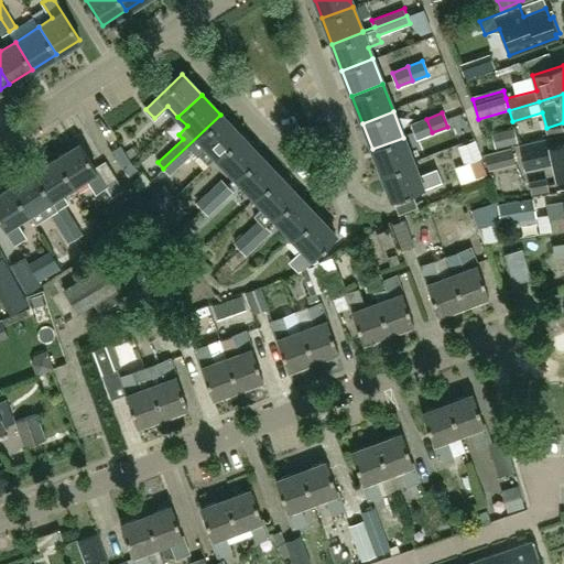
[(216,156),(239,134),(220,115),(163,169),(170,175),(194,152),(198,158),(208,149),(216,156)]
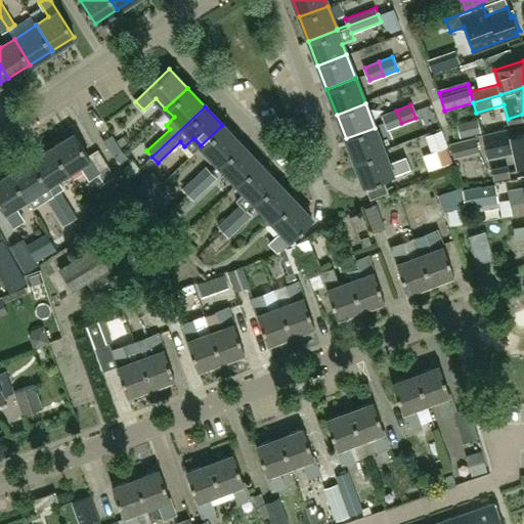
[(388,129),(401,123),(396,111),(383,116),(388,129)]
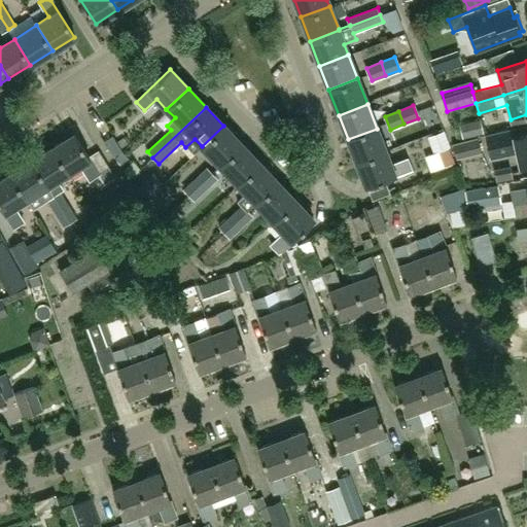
[(463,141),(484,136),(480,119),(459,125),(463,141)]
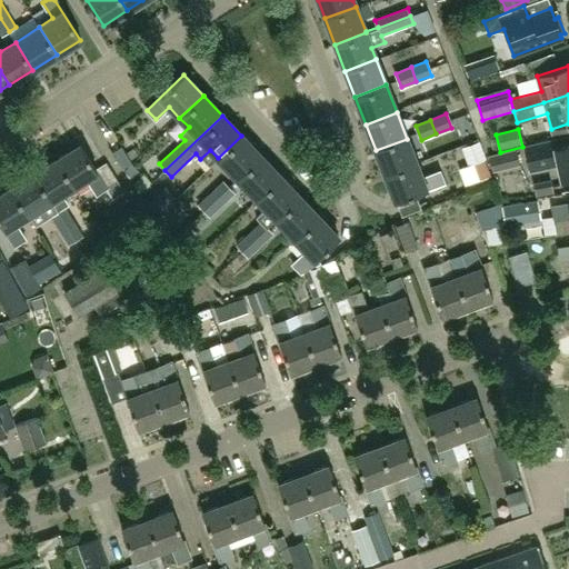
[(237,179),(261,156),(241,136),(218,158),(237,179)]
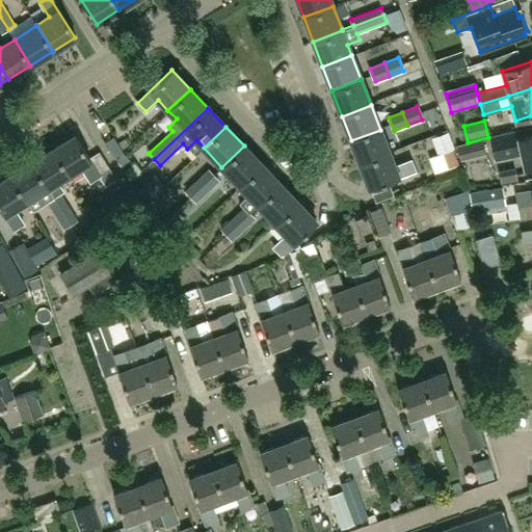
[(389,153),(380,130),(351,140),(360,164),(389,153)]
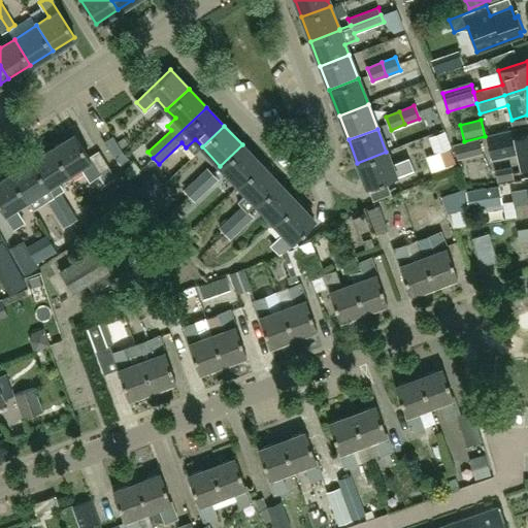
[(428,137),(434,154),(436,154),(441,168),(455,164),(449,149),(450,147),(443,131),(428,137)]
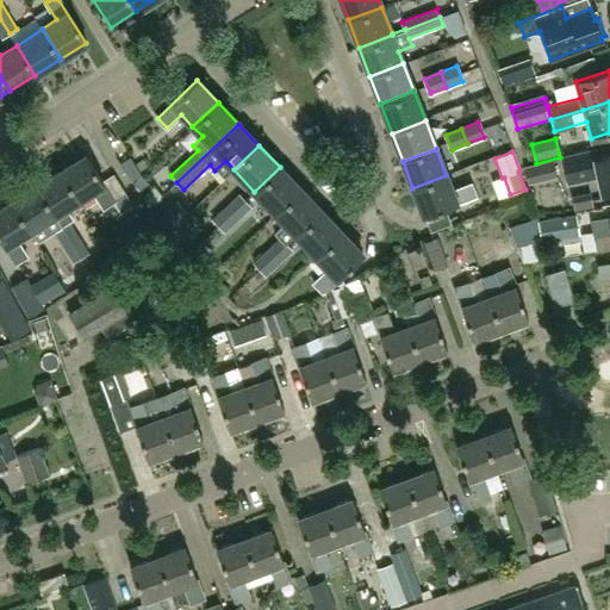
[(61,172),(79,200),(93,191),(104,209),(113,203),(114,201),(86,155),(61,172)]
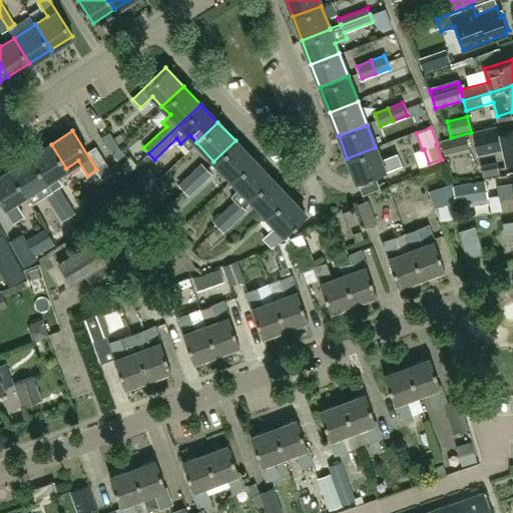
[(119,146),(109,131),(101,137),(110,151),(119,146)]
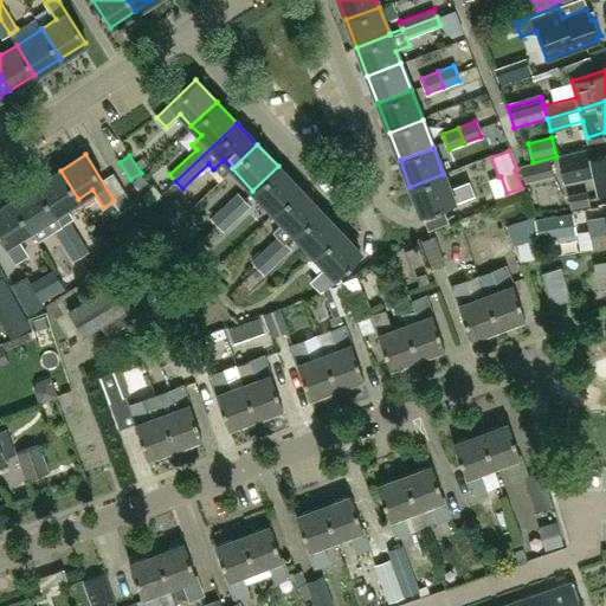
[(599,191),(605,189),(605,155),(592,159),(592,160),(562,166),(566,181),(595,175),(599,191)]
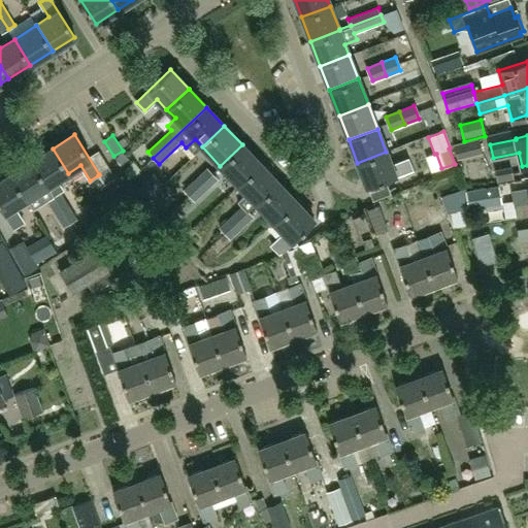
[(479,139),(454,146),(457,160),(482,154),(479,139)]
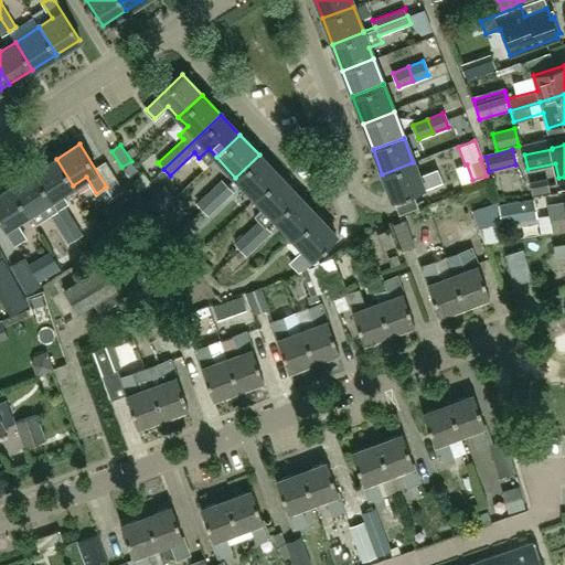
[(255,198),(278,176),(259,155),(235,178),(255,198)]
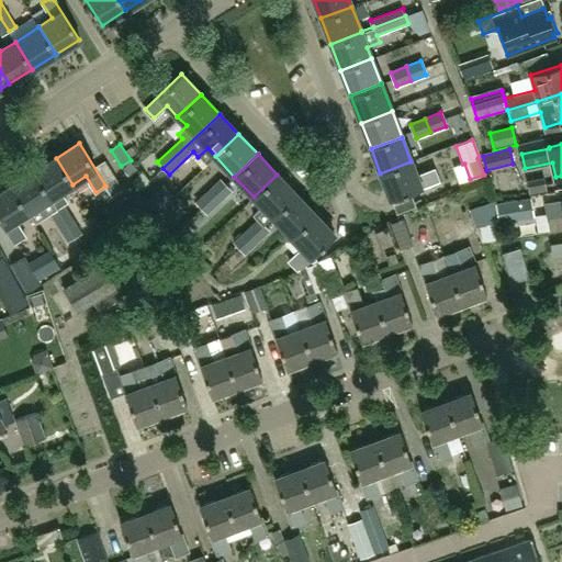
[(72,184),(56,158),(33,172),(74,237),(80,233),(64,204),(68,202),(60,191),(72,184)]
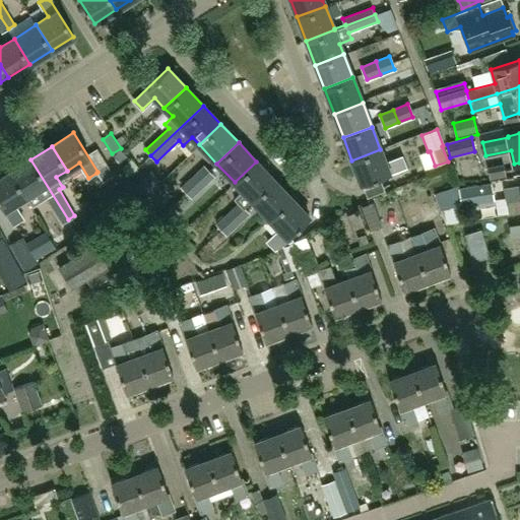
[(380,149),(351,160),(362,185),(405,168),(400,156),(385,163),(380,149)]
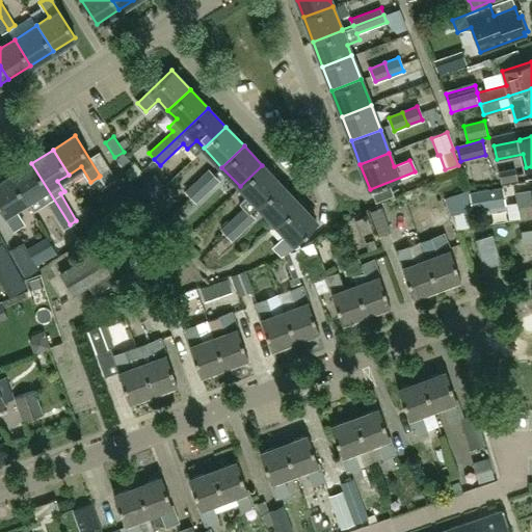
[(70,224),(31,163),(10,177),(26,201),(37,193),(44,204),(47,203),(62,229),(70,224)]
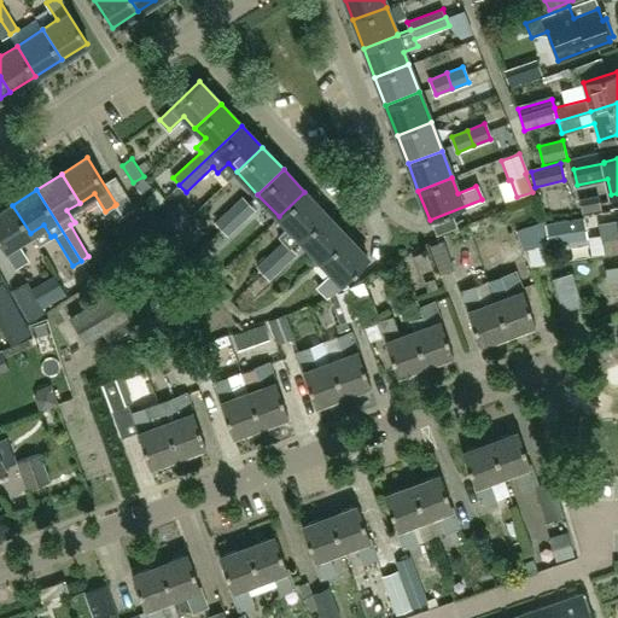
[(283,242),(256,267),(262,273),(290,248),(299,238),(325,214),(304,192),(279,216),(289,226),(278,237),(283,242)]
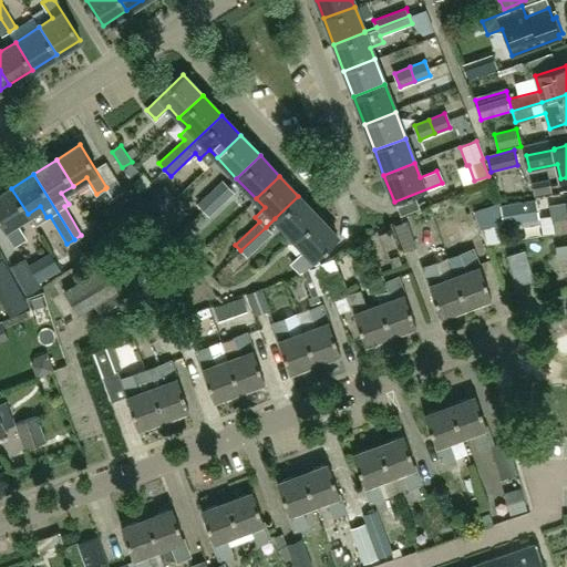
[(222,205),(234,193),(222,179),(209,192),(222,205)]
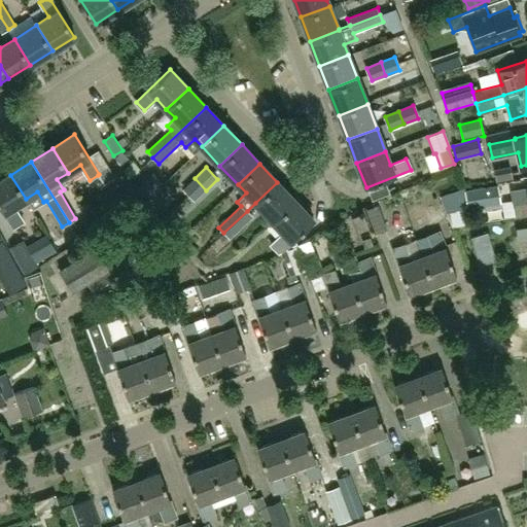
[(109,168),(99,174),(98,175),(104,185),(115,178),(109,168)]
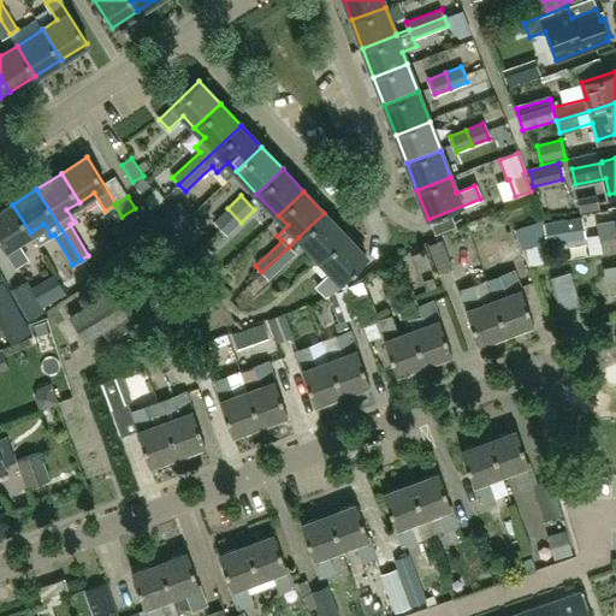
[(30,232),(12,205),(0,211),(0,241),(16,266),(27,259),(16,242),(30,232)]
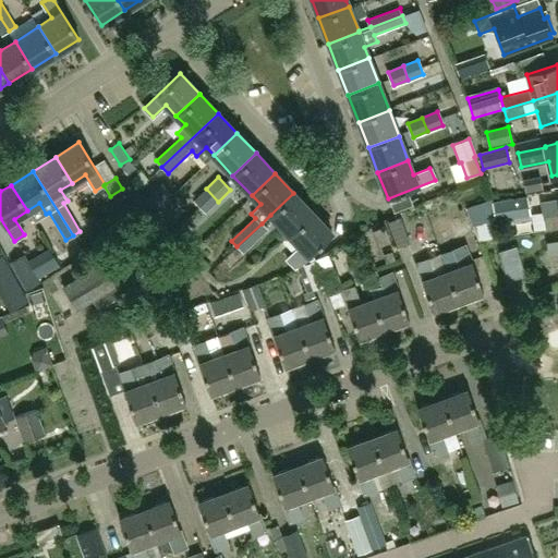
[(154,207),(170,194),(162,185),(146,198),(154,207)]
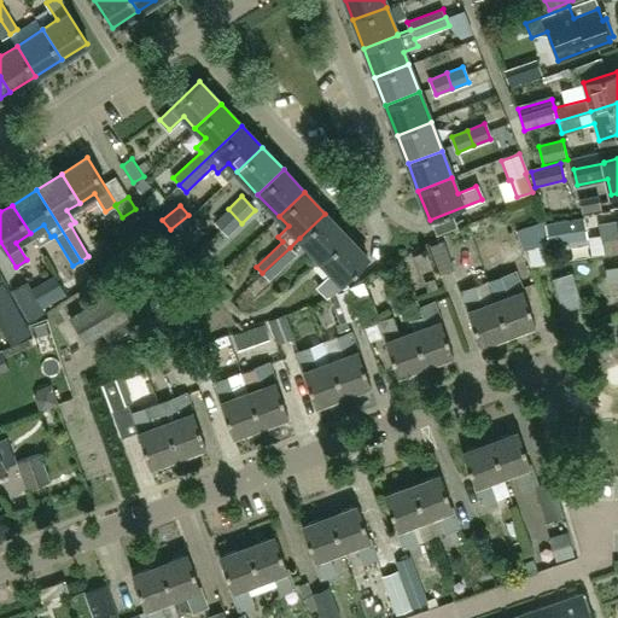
[(242,223),(228,209),(214,222),(227,237),(242,223)]
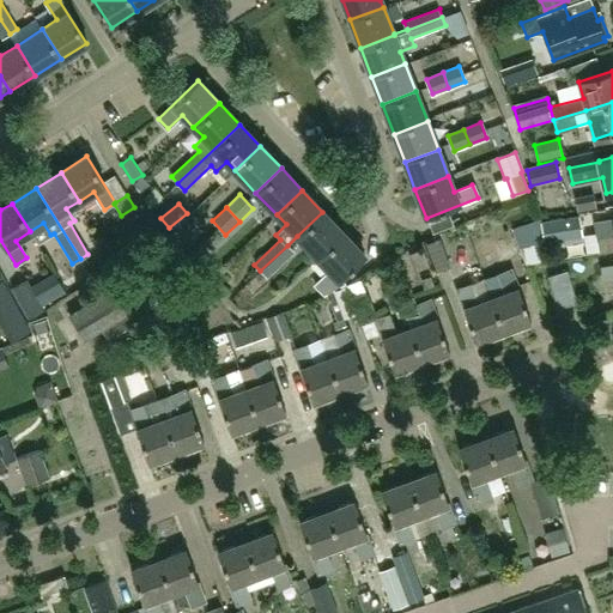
[(322,212),(297,236),(317,258),(344,234),(322,212)]
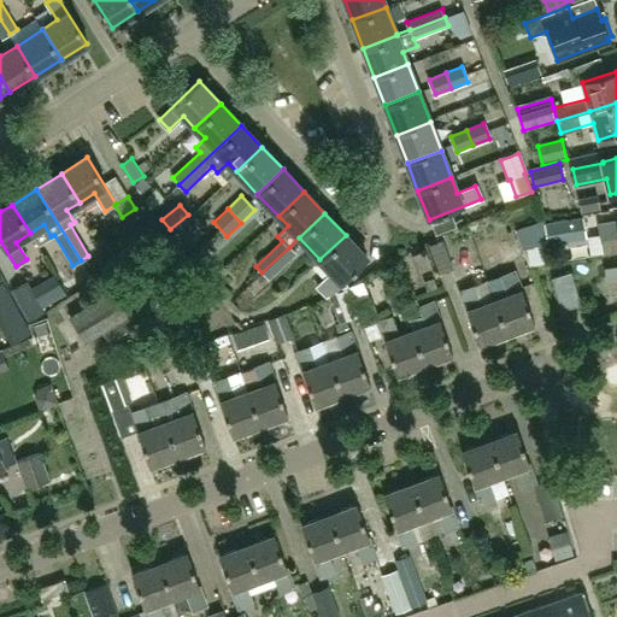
[(547,244),(586,238),(583,218),(545,224),(547,244)]
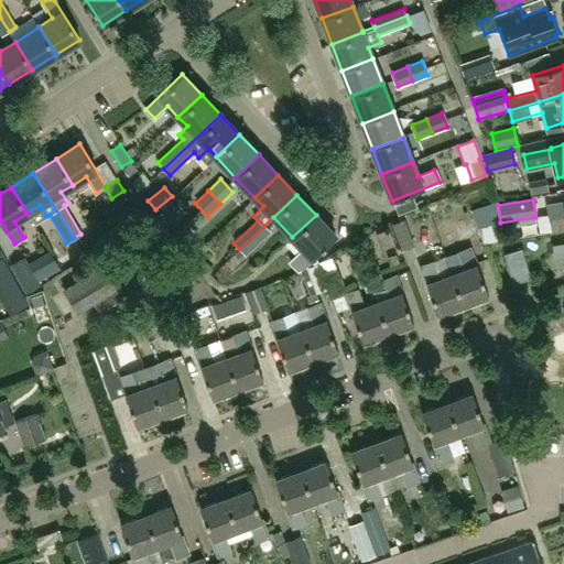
[(563,202),(546,205),(549,218),(551,231),(563,229),(563,202)]
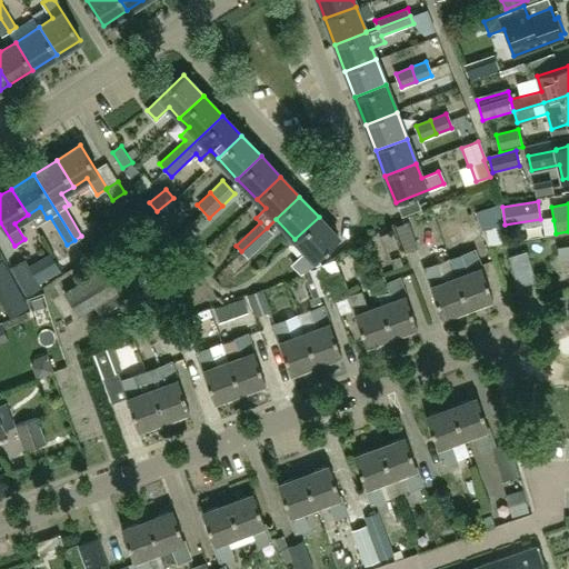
[(319,217),(295,239),(306,251),(292,265),(300,273),(318,261),(316,259),(338,238),(319,217)]
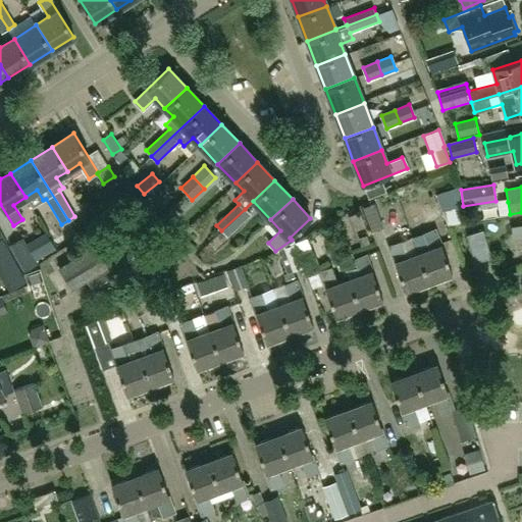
[(251,215),(245,209),(221,230),(227,237),(251,215)]
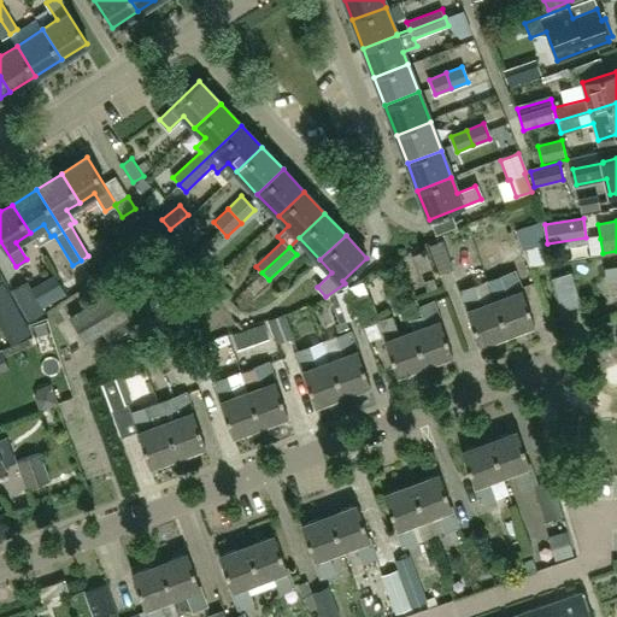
[(150,316),(144,305),(164,292),(148,266),(69,317),(84,342),(103,331),(109,341),(150,316)]
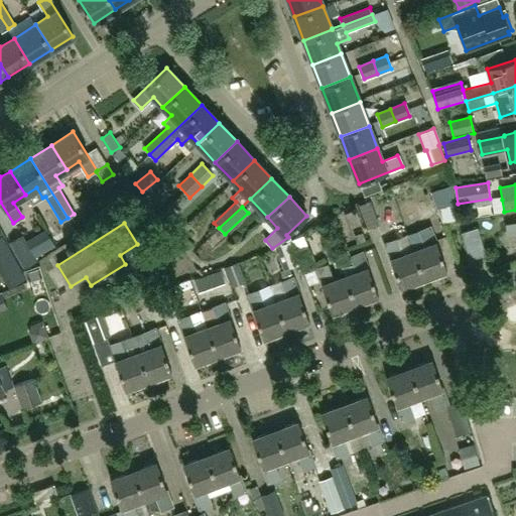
[(515,223),(505,225),(507,237),(515,235),(515,223)]
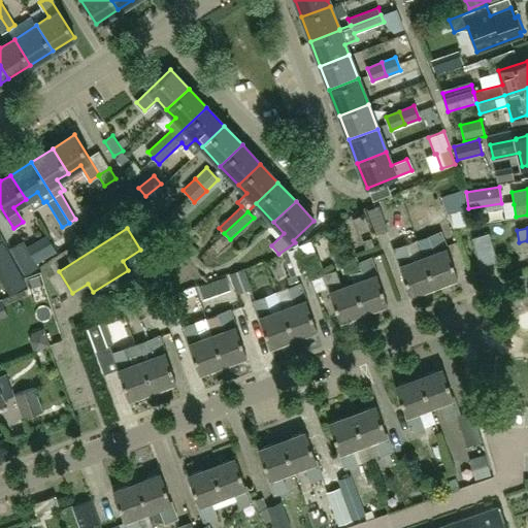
[(423,257),(433,286),(456,277),(457,279),(458,278),(441,232),(429,236),(435,253),(423,257)]
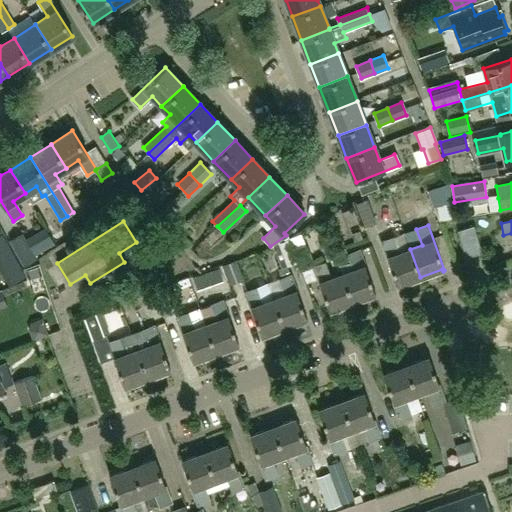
[(466,257),(481,253),(473,226),(457,231),(466,257)]
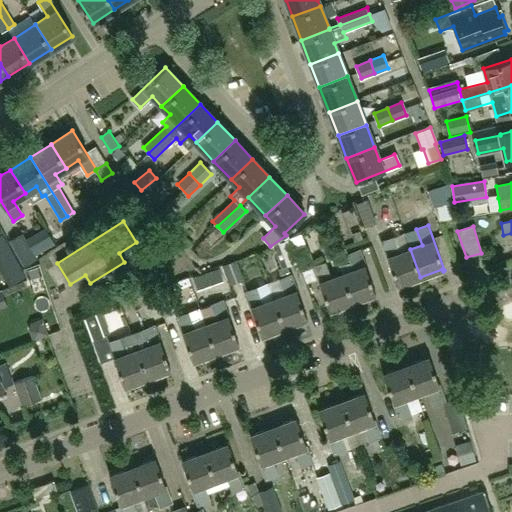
[(301,259),(314,253),(303,229),(290,234),(301,259)]
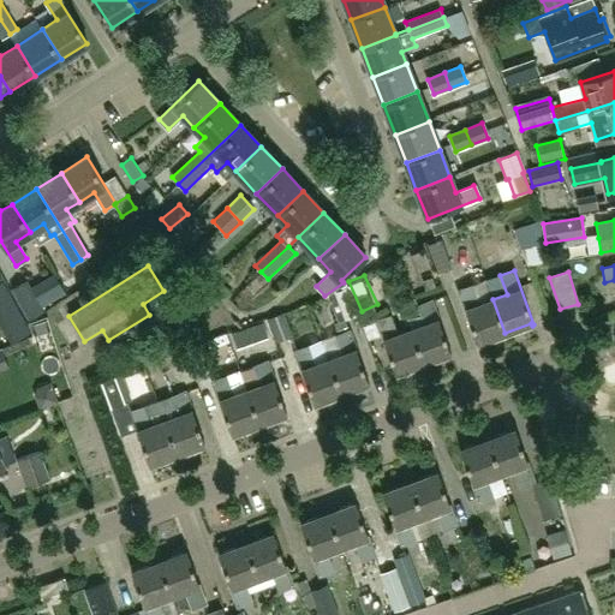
[(43,310),(27,280),(10,290),(28,320),(43,310)]
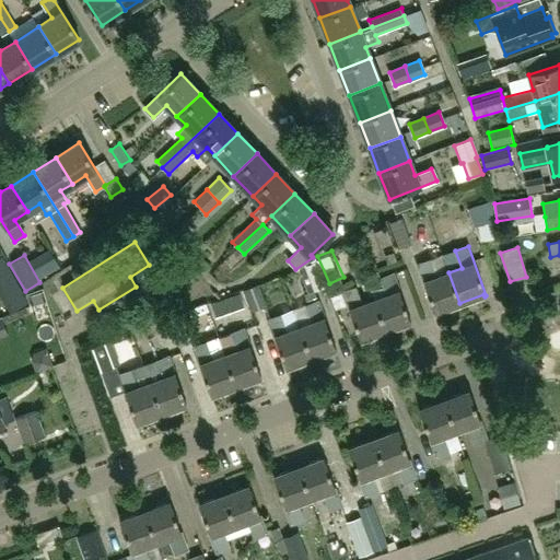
[(435,311),(459,303),(448,272),(435,278),(429,260),(417,265),(435,314),(436,313),(435,311)]
